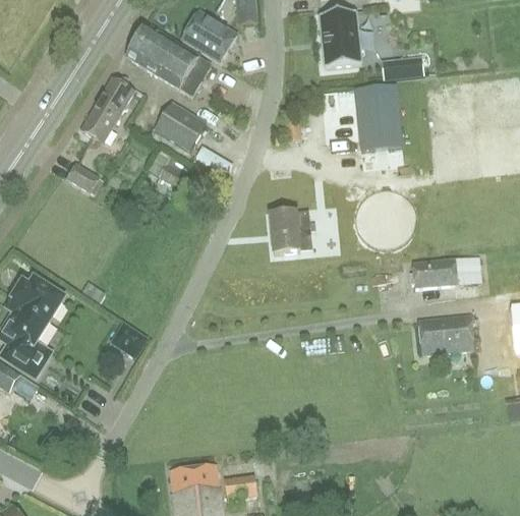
[(235,0),(237,22),(257,21),(255,0),(235,0)]
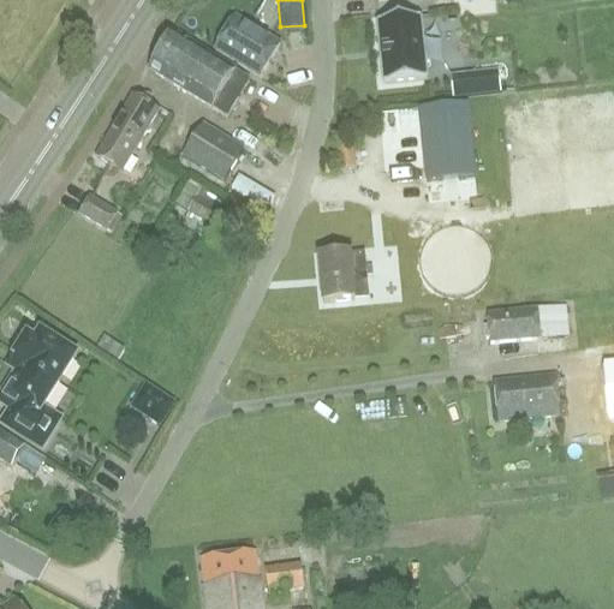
[(214,45),(258,72),(278,39),(234,12),(214,45)]
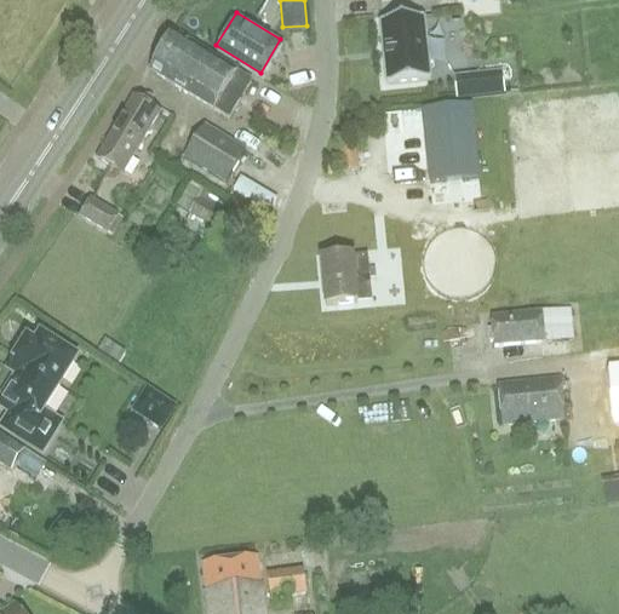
[(429,75),(422,12),(379,17),(385,79),(429,75)]
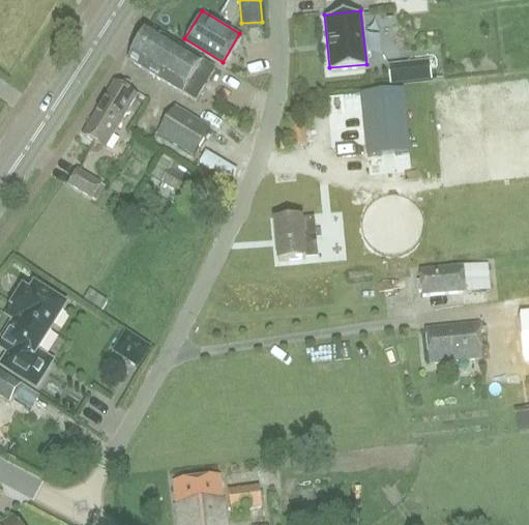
[(202,56),(147,23),(126,56),(181,89),(202,56)]
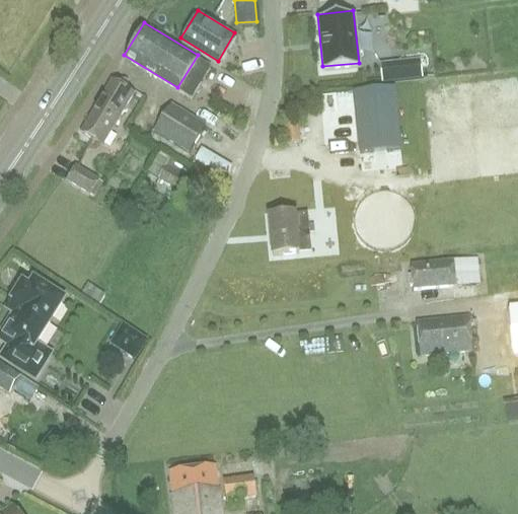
[(420,55),(379,59),(381,78),(385,77),(422,74),(420,55)]
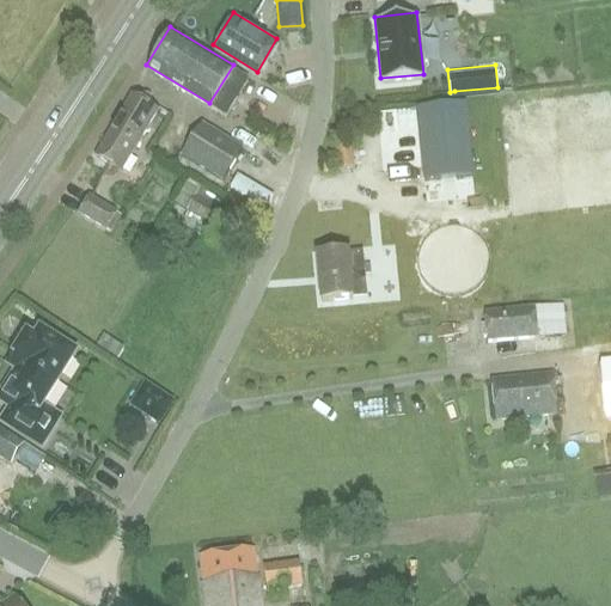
[(120,166),(156,106),(130,91),(95,151),(120,166)]
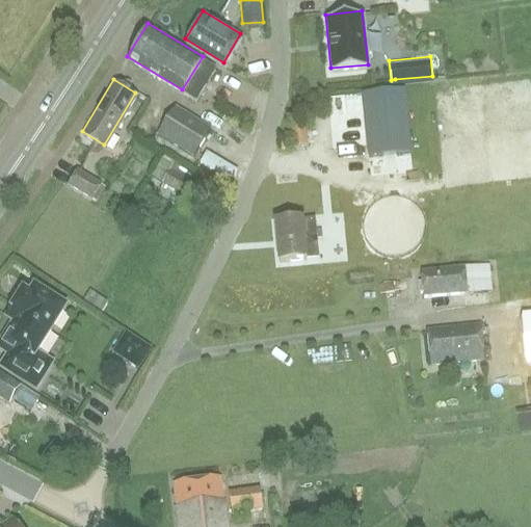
[(401,85),(361,89),(367,156),(408,152),(401,85)]
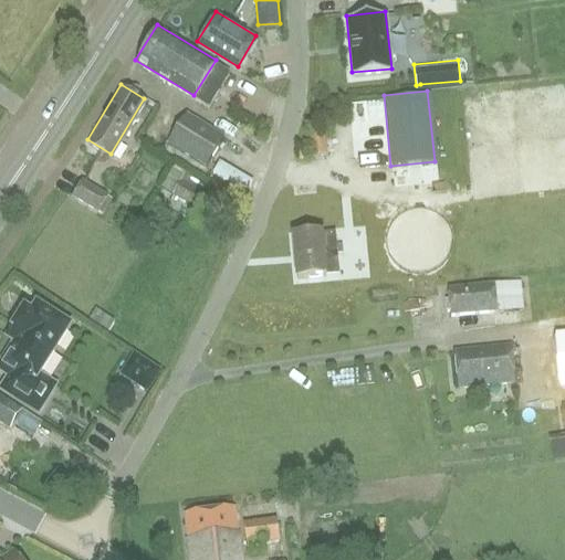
[(185,108),(166,140),(205,162),(223,133),(185,108)]
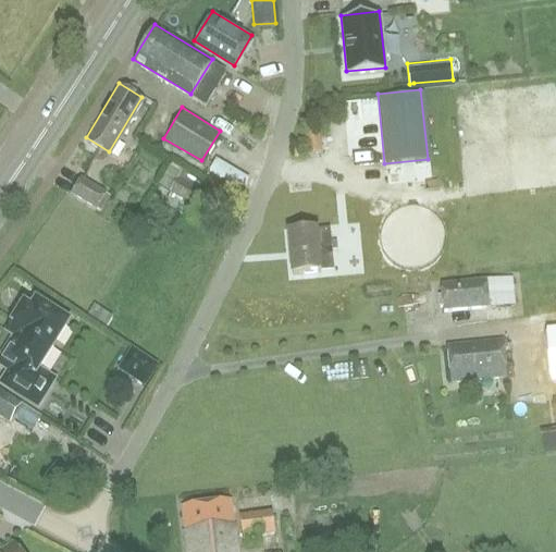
[(417,163),(395,164),(396,180),(418,179),(417,163)]
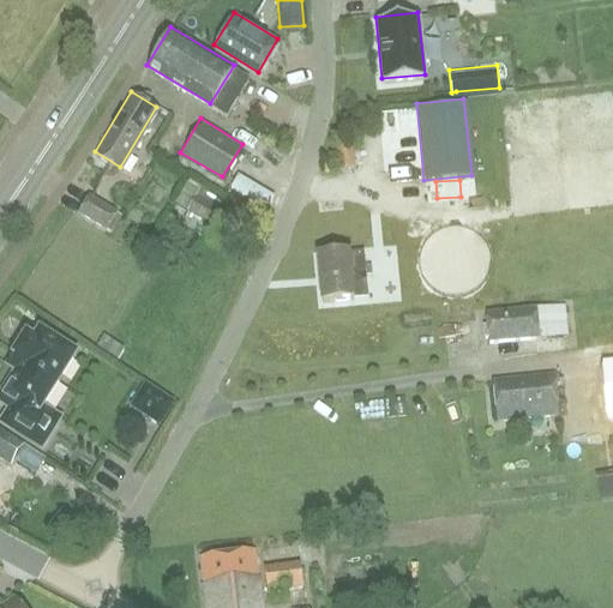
[(186,208),(210,218),(221,194),(197,184),(186,208)]
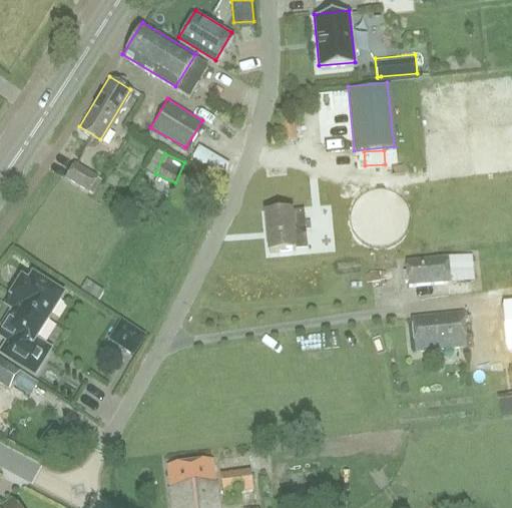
[(64,175),(92,191),(100,175),(72,160),(64,175)]
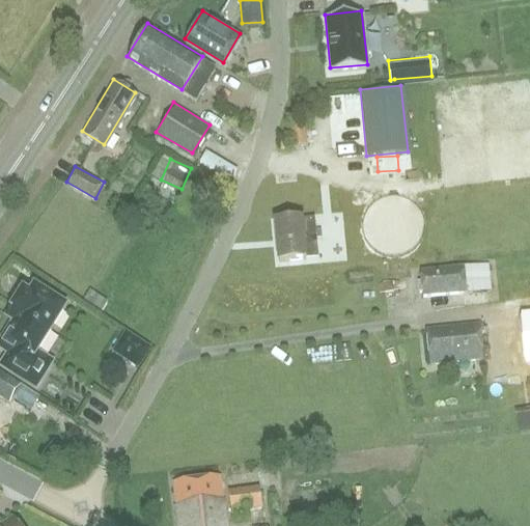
[(314,214),(302,215),(274,218),(277,257),(317,253),(314,214)]
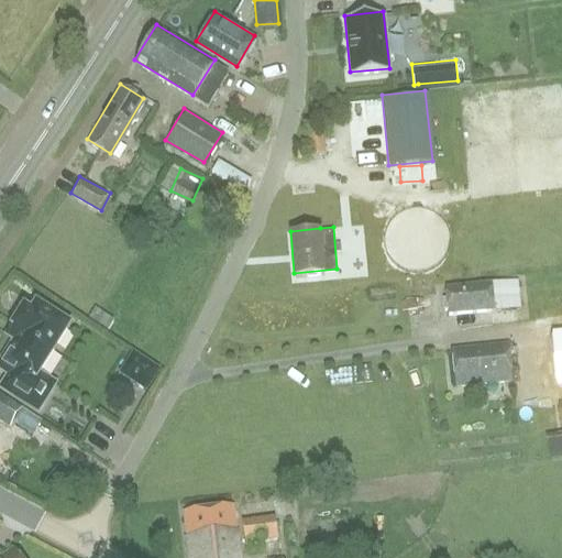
[(506,279),(489,280),(445,283),(448,310),(488,306),(491,319),(515,317),(514,304),(508,304),(506,279)]
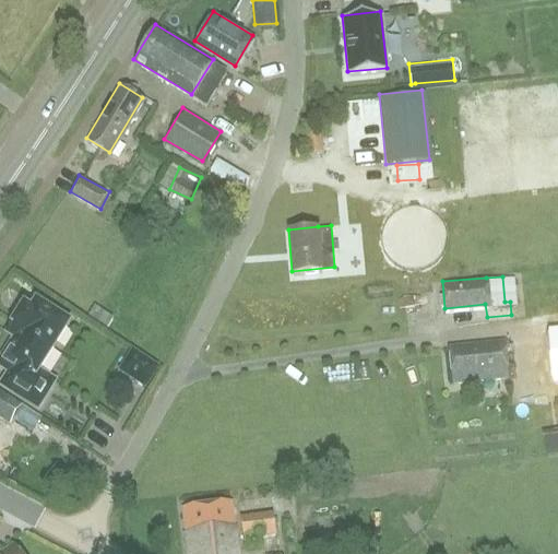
[(26,302),(9,328),(16,333),(0,358),(0,362),(11,368),(2,381),(37,405),(52,384),(37,373),(71,321),(38,299),(34,307),(26,302)]
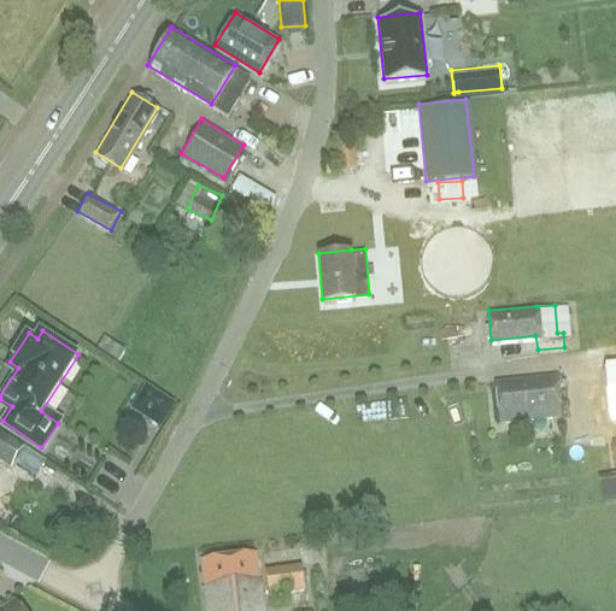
[(615,359),(604,362),(609,416),(615,415),(615,359)]
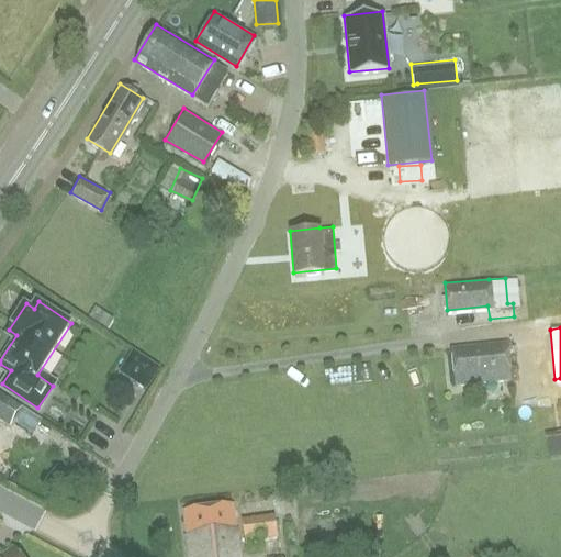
[(450,344),(455,381),(509,376),(506,338),(450,344)]
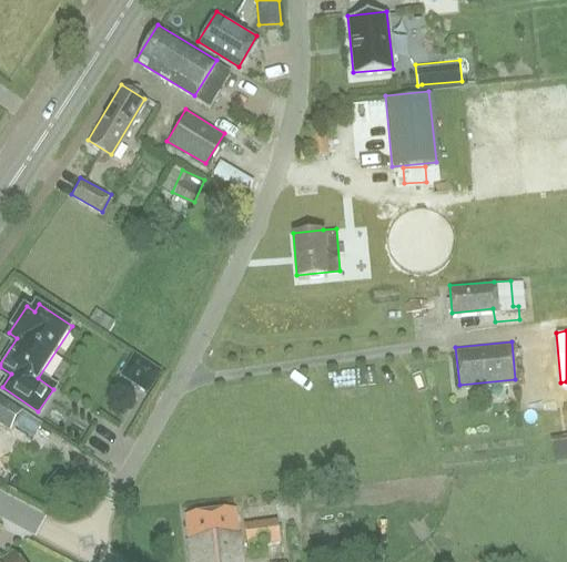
[(137,373),(132,380),(145,389),(160,368),(133,350),(124,365),(137,373)]
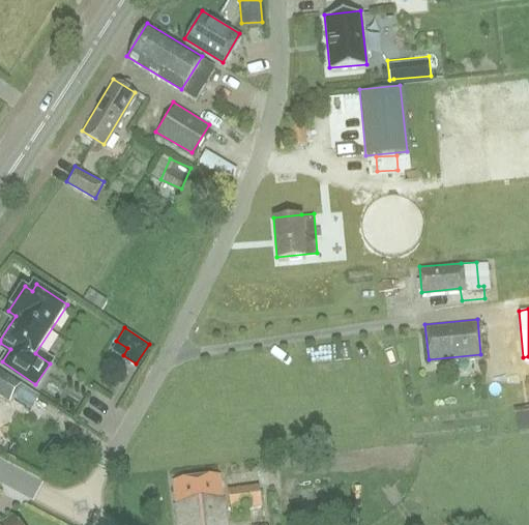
[(0,392),(8,399),(21,380),(0,367),(0,392)]
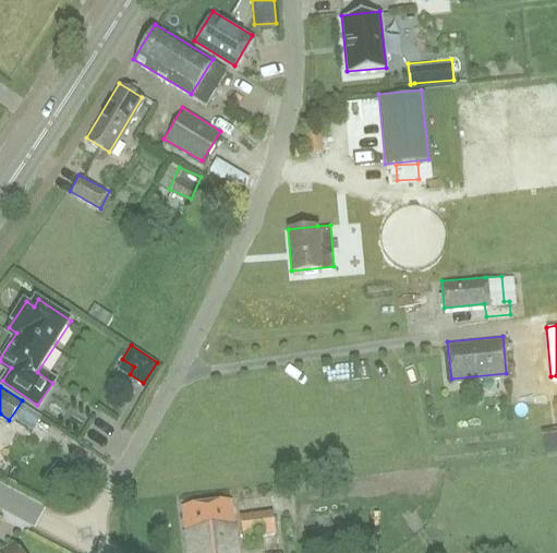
[(556,423),(541,425),(543,446),(556,443),(556,423)]
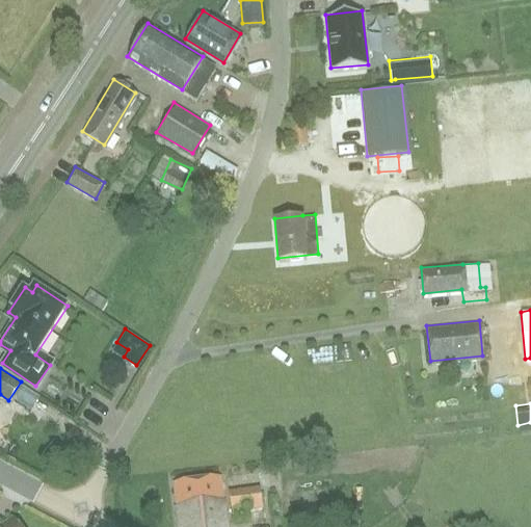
[(179,526),(224,526),(219,475),(173,480),(175,504),(177,503),(179,526)]
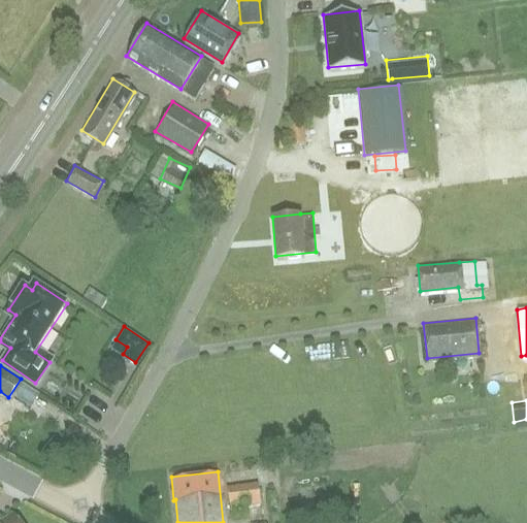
[(226,485),(230,517),(246,515),(244,503),(261,501),(258,480),(226,485)]
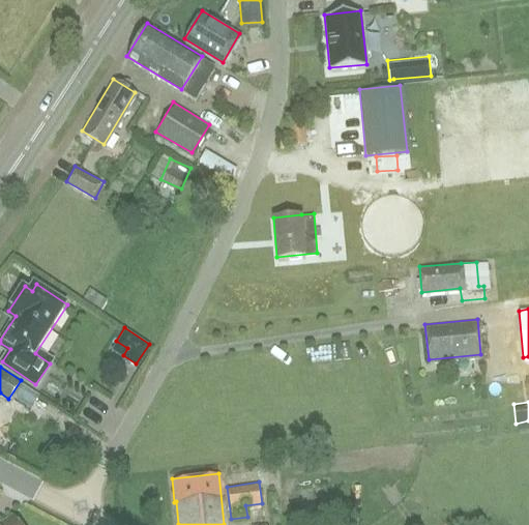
[(20,524),(11,513),(0,521),(0,524),(20,524)]
